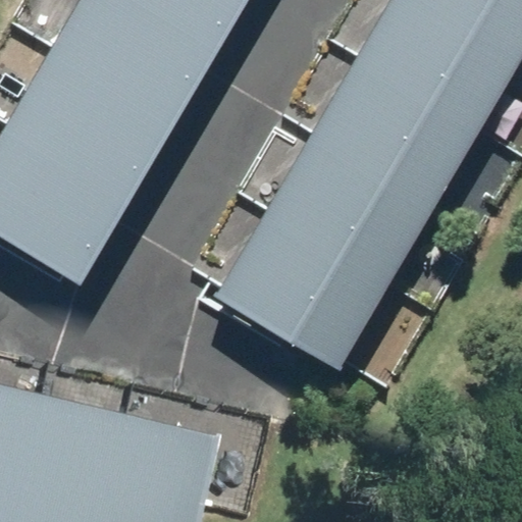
[(173,129),(219,51),(131,0),(80,0),(48,55),(173,129)]
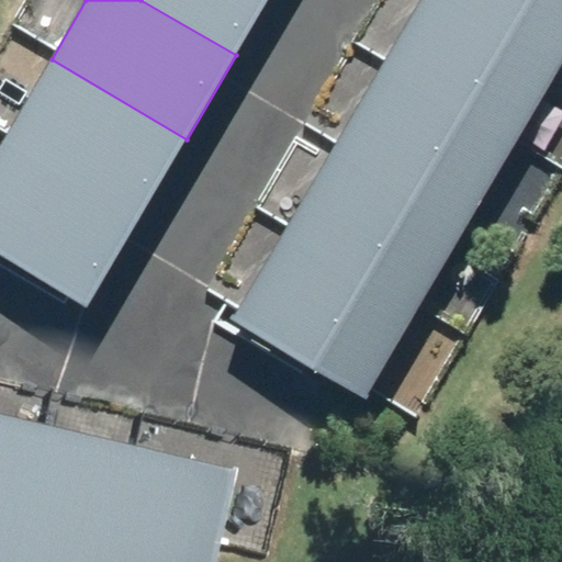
[(141,0),(236,55),(268,0),(141,0)]
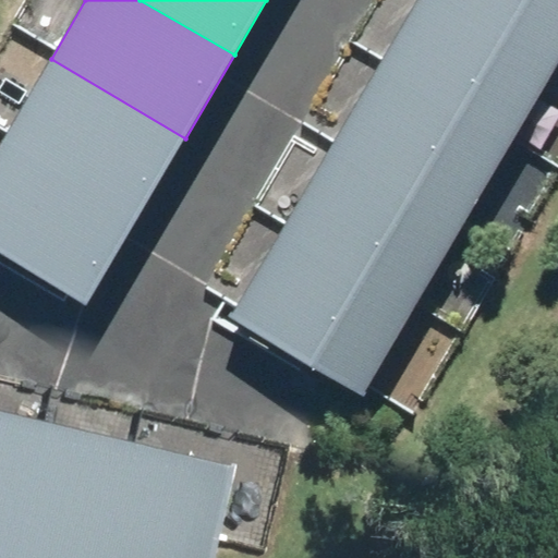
[(508,146),(557,63),(447,0),(416,0),(376,70),(508,146)]
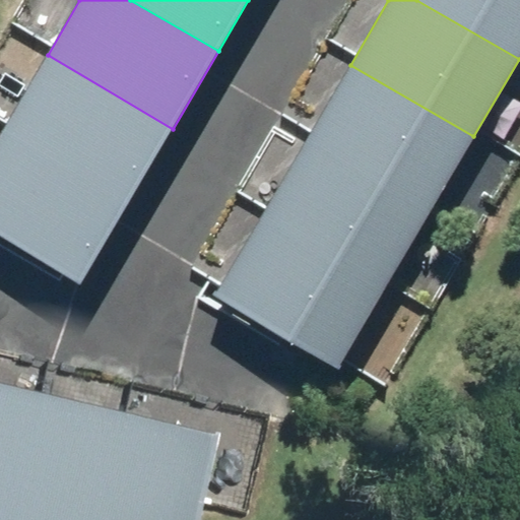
[(519,0),(416,0),(519,59),(519,56),(519,0)]
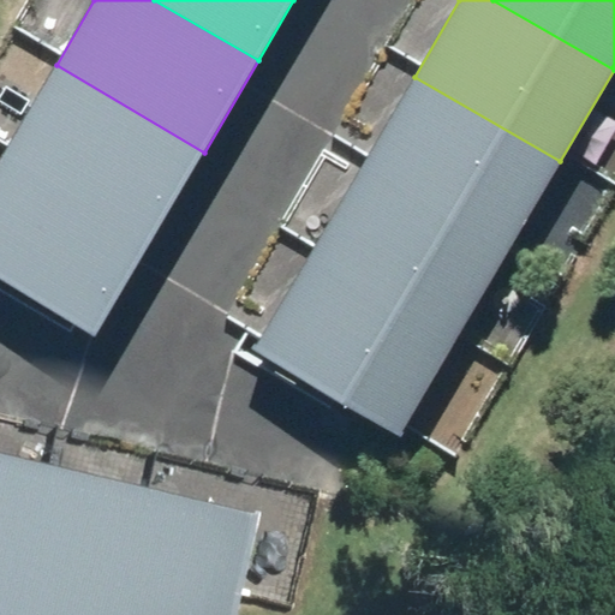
[(151,244),(204,153),(57,65),(3,157),(151,244)]
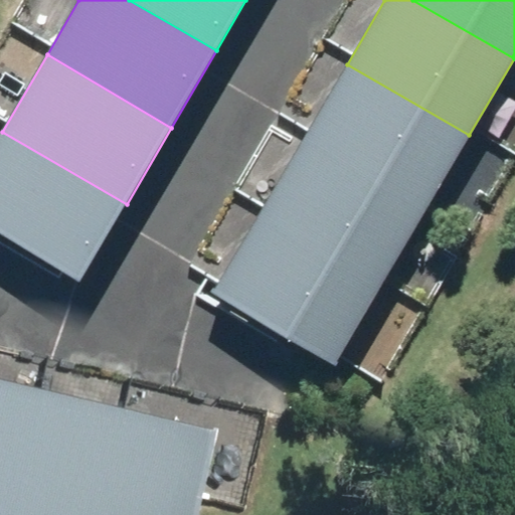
[(424,211),(469,135),(347,64),(303,141),(424,211)]
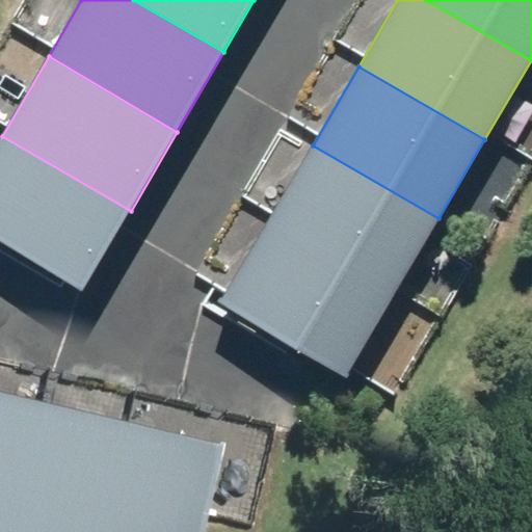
[(0,240),(84,290),(131,211),(2,136),(0,138),(0,240)]
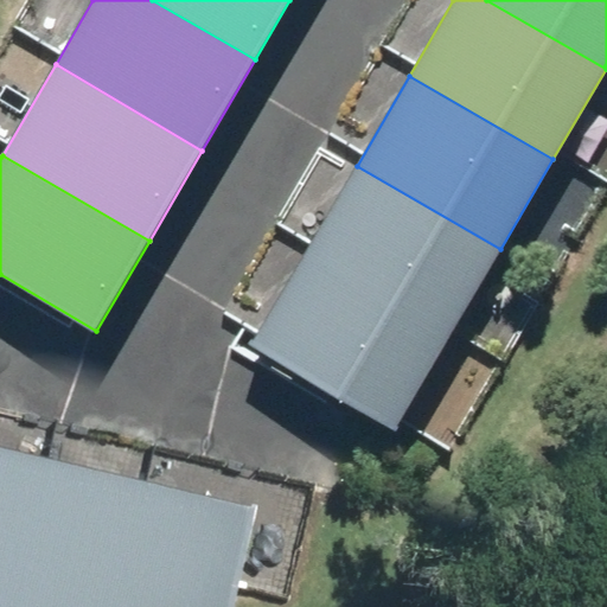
[(447,339),(500,249),(357,166),(304,256),(447,339)]
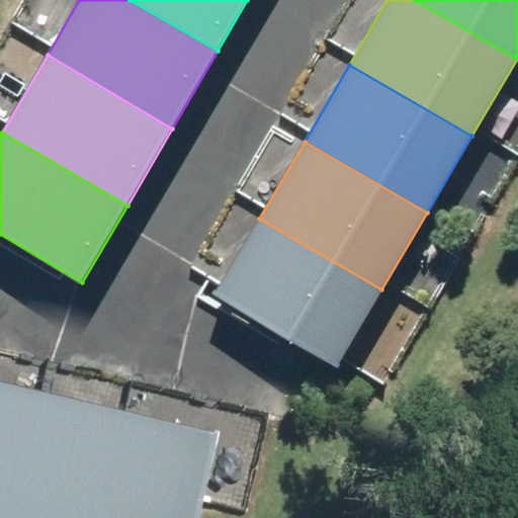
[(337,366),(381,289),(259,219),(214,295),(337,366)]
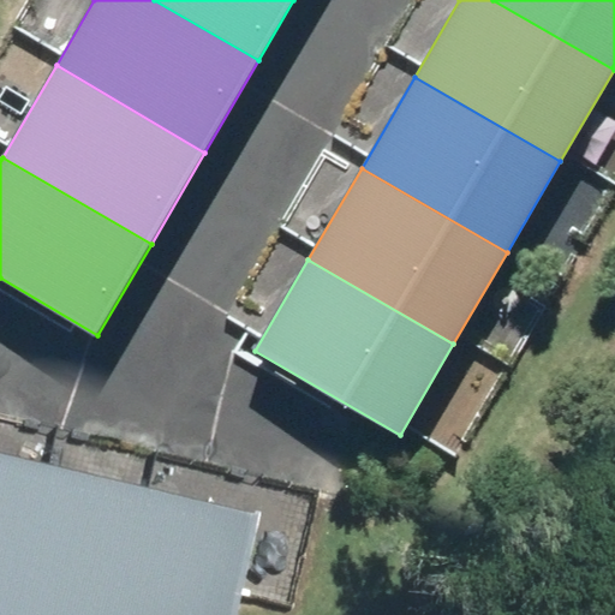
[(0,614),(25,614),(61,464),(0,449),(0,614)]
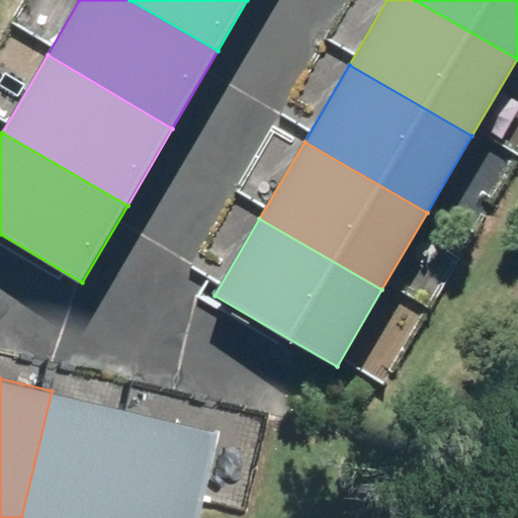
[(21,517),(115,517),(141,412),(52,391),(21,517)]
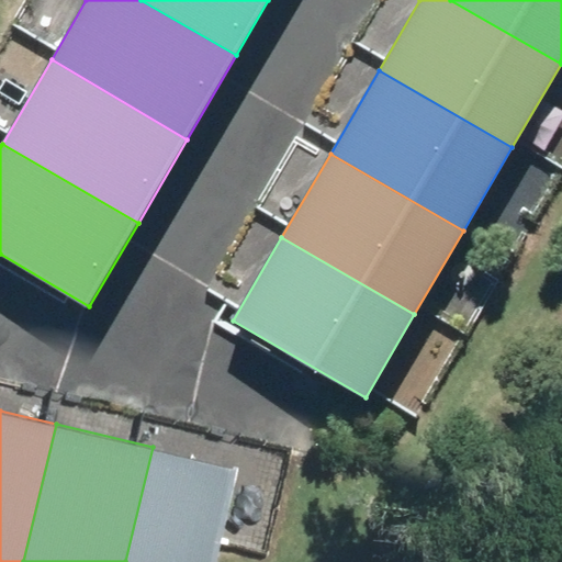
[(125,561),(228,561),(250,469),(153,447),(125,561)]
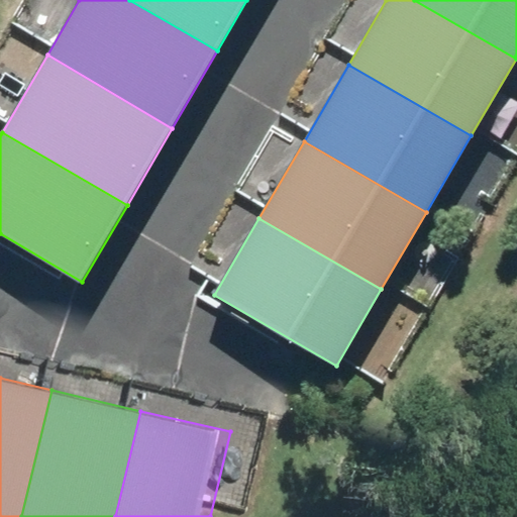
All buildings are outlined.
